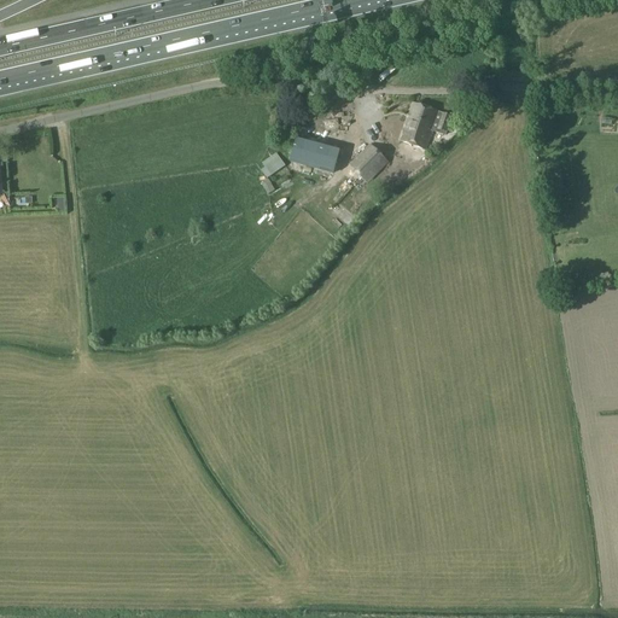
[(438,114),(439,114),(413,104),(400,141),(425,150),(431,130),(445,135),(452,117),(442,114),(442,115),(438,114)]
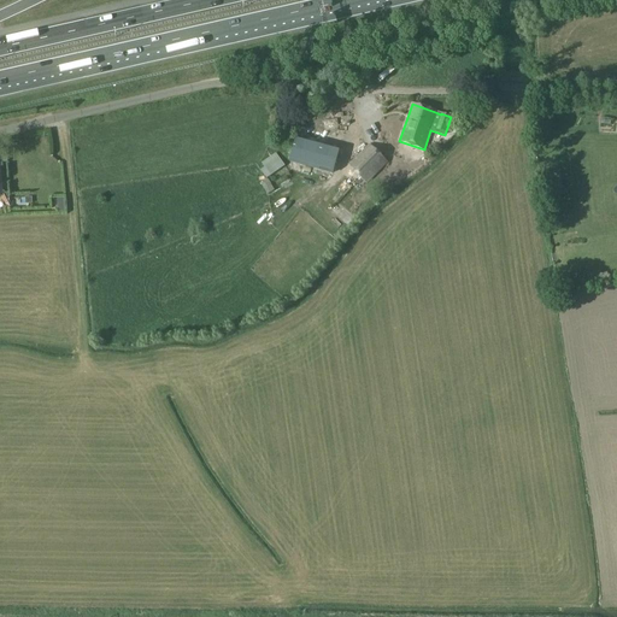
[(333,174),(339,151),(295,139),(289,162),(333,174)]
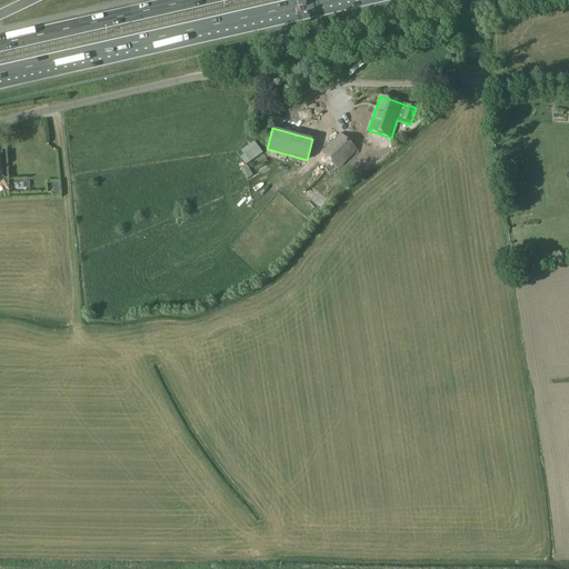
[(337,169),(357,150),(340,133),(321,152),(337,169)]
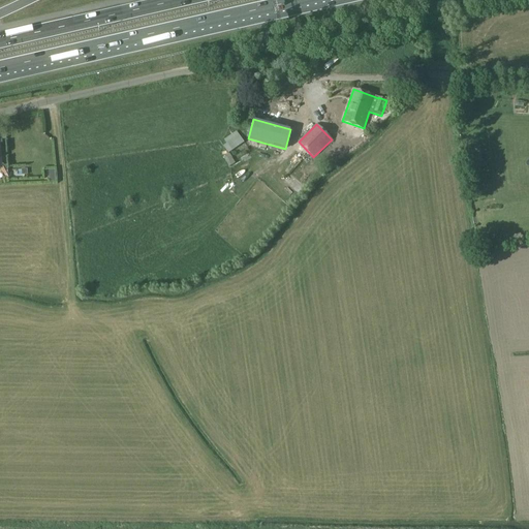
[(226,144),(223,146),(228,153),(244,143),(237,132),(236,131),(229,135),(224,139),(226,144)]
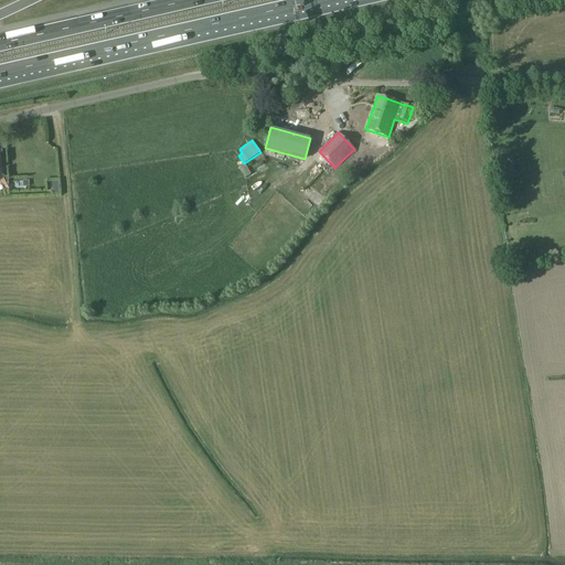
[(244,178),(251,176),(245,166),(240,168),(244,178)]
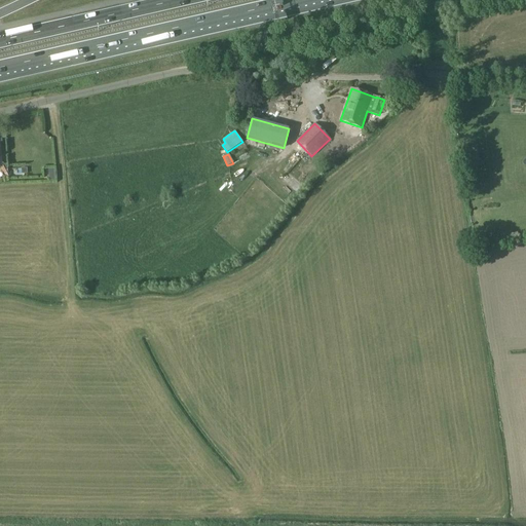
[(283,175),(276,182),(287,192),(293,185),(283,175)]
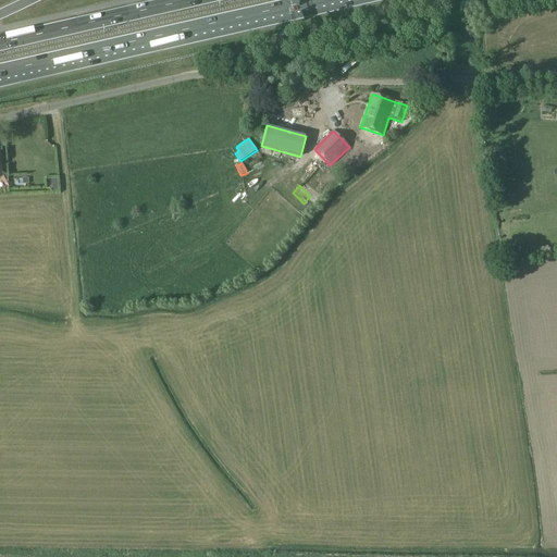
[(261,222),(254,227),(257,234),(265,229),(261,222)]
